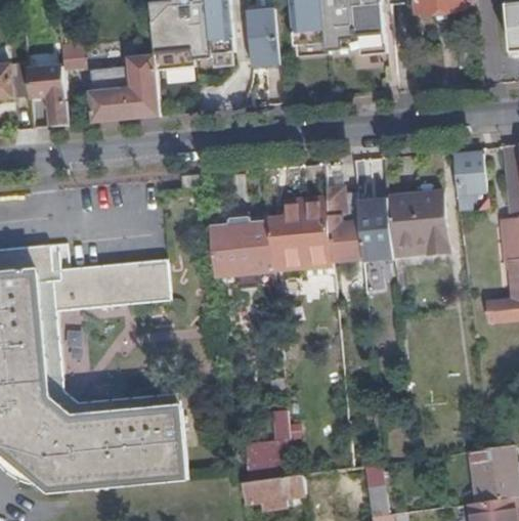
[(155,54),(156,70),(190,67),(189,59),(207,57),(206,54),(231,51),(225,0),(171,0),(171,2),(149,4),(155,54)]
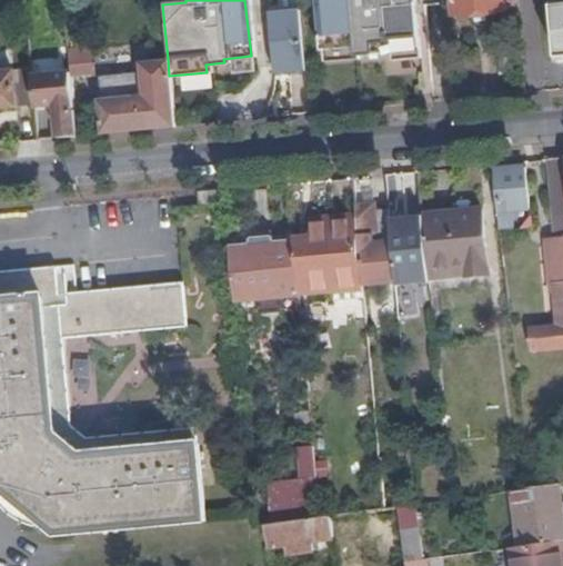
[(386,60),(415,58),(409,0),(310,0),(317,50),(350,48),(350,56),(386,52),(386,60)]
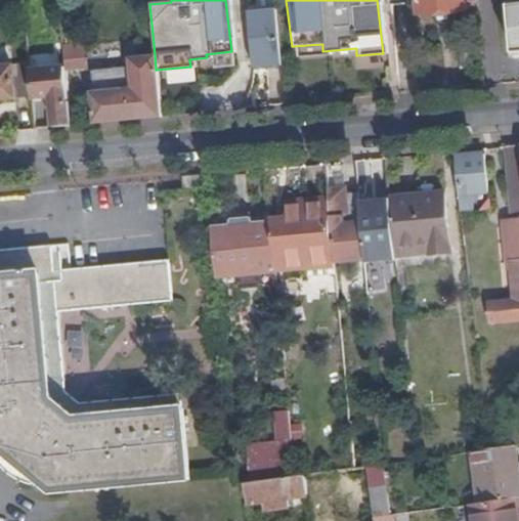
[(413,0),(415,13),(470,7),(469,0),(413,0)]
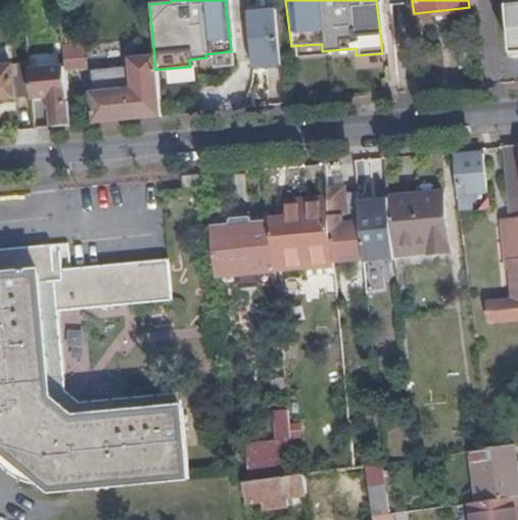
[(510,53),(517,52),(517,4),(505,6),(510,53)]
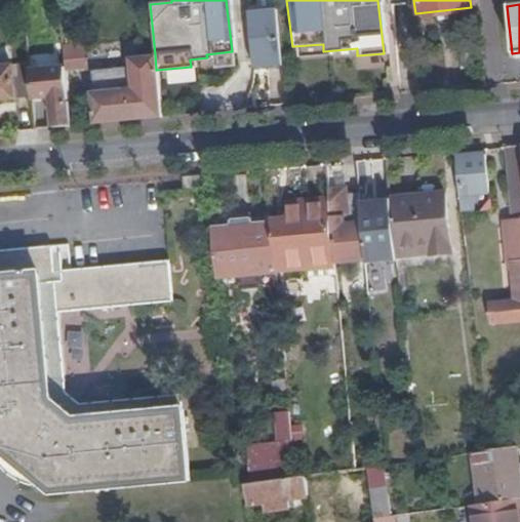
[(244,12),(249,69),(279,67),(274,9),(244,12)]
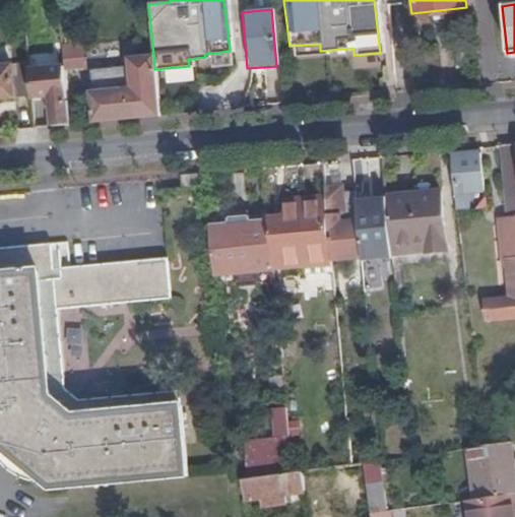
[(59,46),(61,59),(80,57),(79,44),(59,46)]
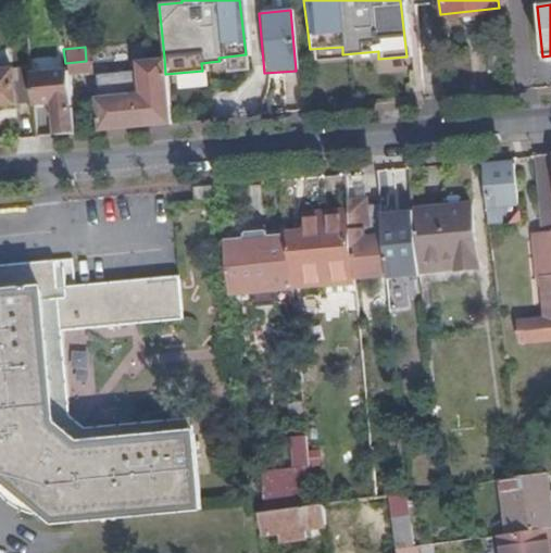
[(218,58),(220,61),(221,72),(248,70),(246,54),(218,58)]
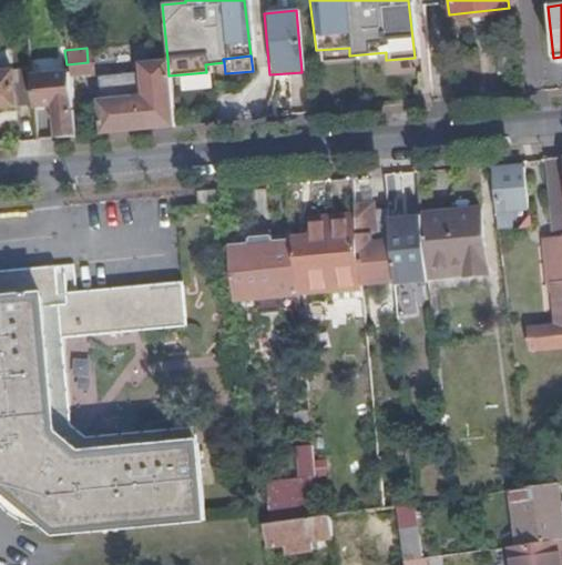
[(95,99),(99,132),(116,131),(174,125),(169,76),(167,59),(136,62),(136,72),(98,77),(100,99),(95,99)]
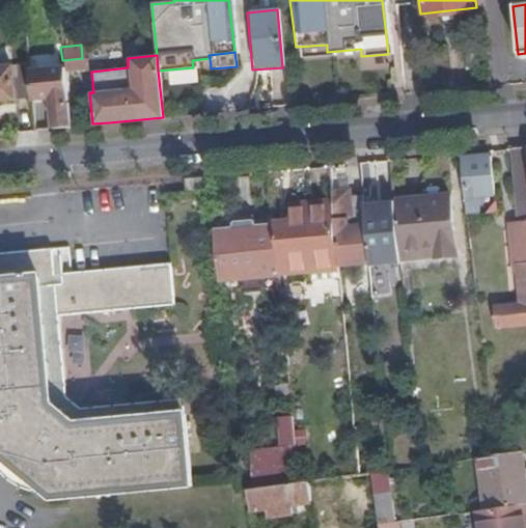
[(0,99),(10,98),(7,65),(6,65),(5,59),(0,60),(0,99)]
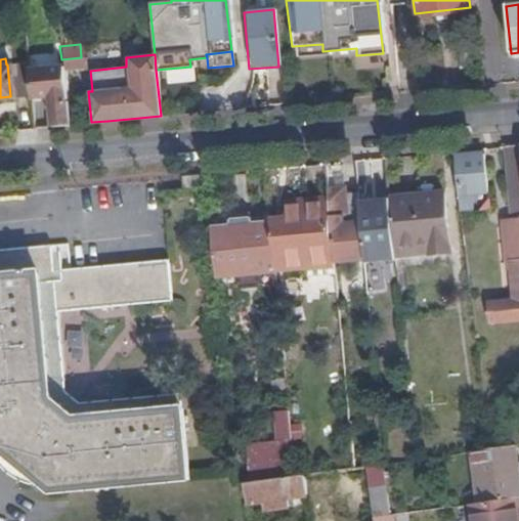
[(47,95),(50,127),(68,125),(61,66),(26,70),(29,97),(47,95)]
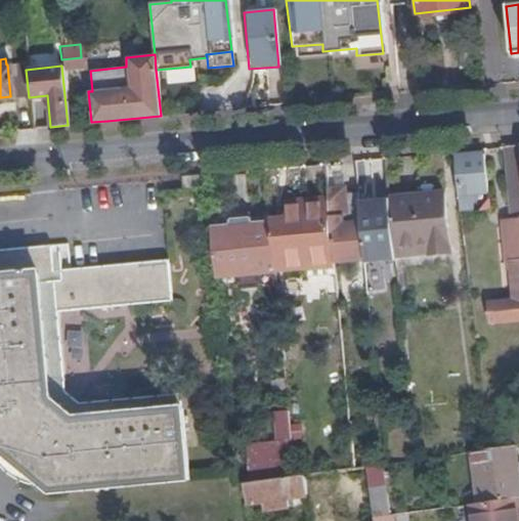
[(488,322),(518,318),(518,143),(502,145),(509,219),(507,220),(511,260),(508,260),(512,300),(486,302),(488,322)]
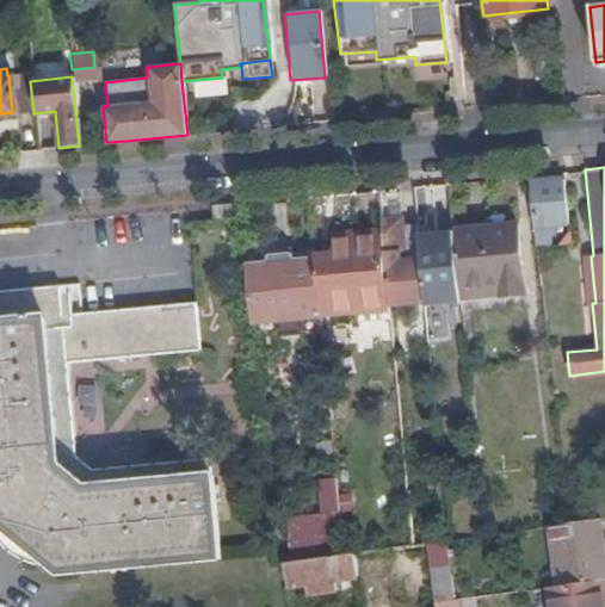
[(529,181),(536,245),(548,243),(548,223),(566,221),(562,179),(529,181)]
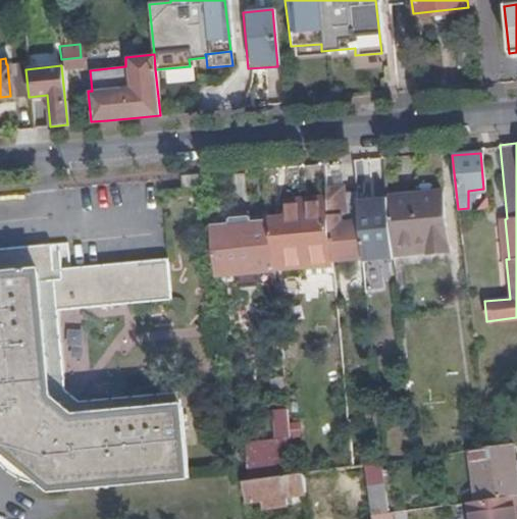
[(389,234),(385,196),(381,156),(366,157),(363,164),(370,236),(389,234)]
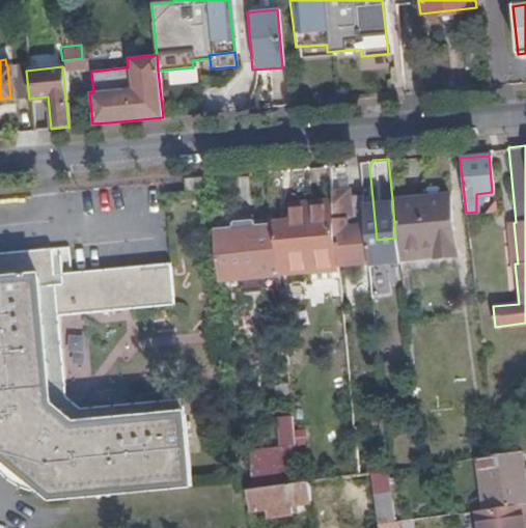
[(335,255),(336,265),(366,262),(363,224),(351,225),(348,189),(329,191),(330,205),(335,255)]
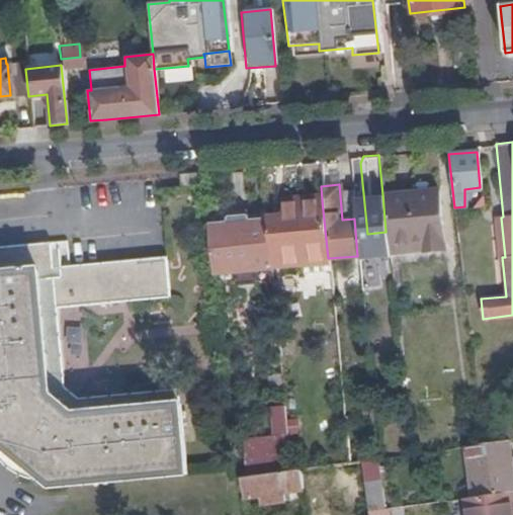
[(386,232),(387,245),(422,243),(422,250),(443,249),(437,190),(382,194),(386,232)]
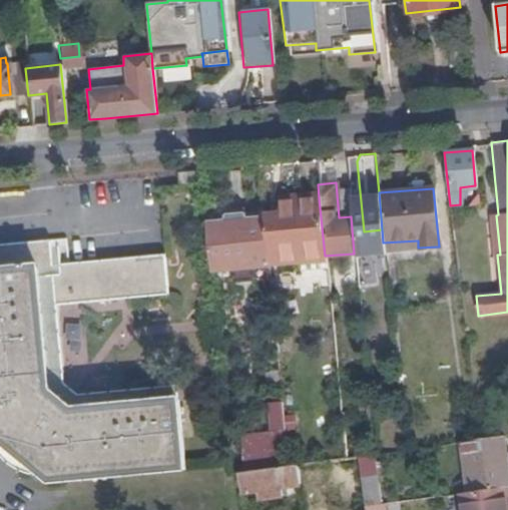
[(262,217),(266,262),(297,259),(296,249),(324,246),(319,198),(293,201),(293,197),(276,198),(278,216),(262,217)]
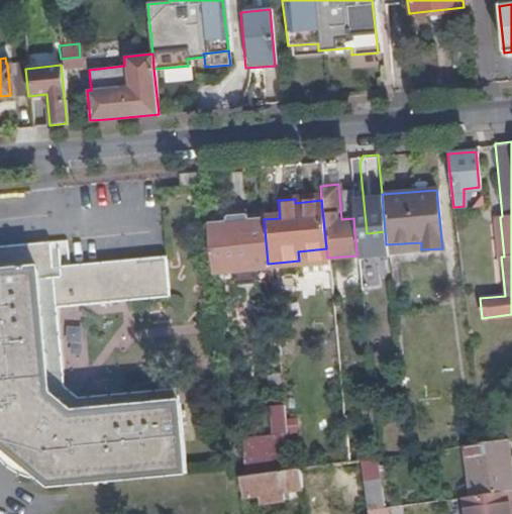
[(210,272),(268,267),(268,264),(264,219),(264,218),(206,224),(210,272)]
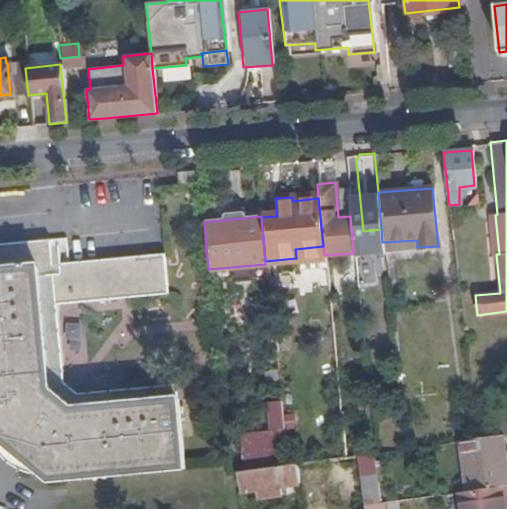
[(172,465),(166,382),(67,392),(53,379),(47,303),(157,292),(153,252),(47,262),(46,239),(0,244),(0,447),(4,451),(36,479),(172,465)]
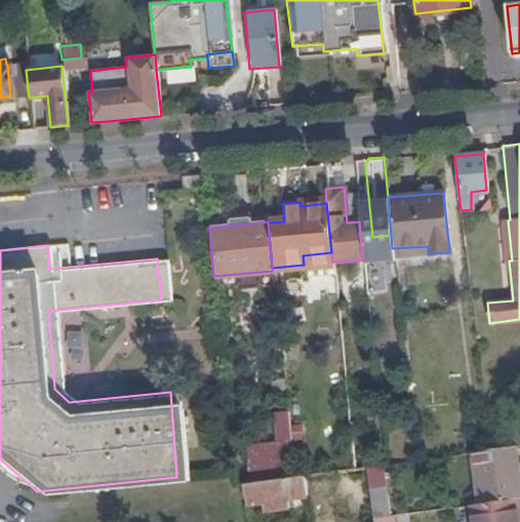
[(305,276),(332,274),(332,262),(331,252),(303,255),(304,265),(305,276)]
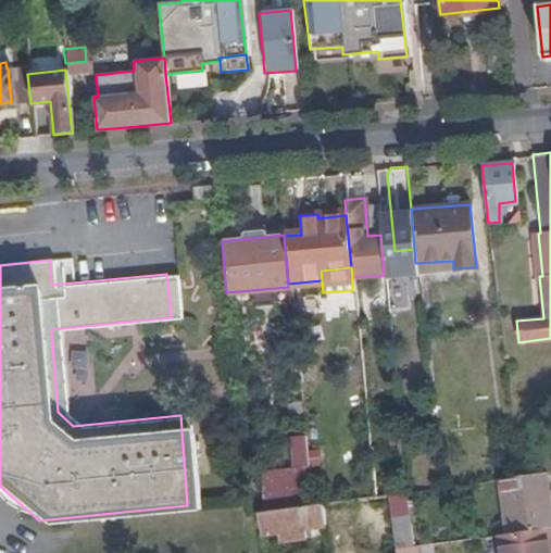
[(296,399),(282,400),(283,416),(297,415),(296,399)]
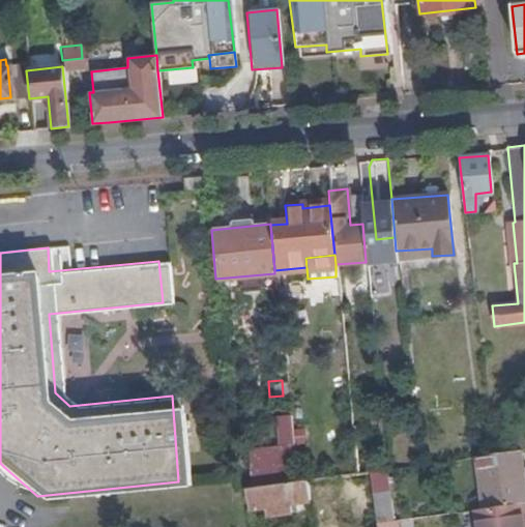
[(290,436),(287,410),(273,412),(275,437),(290,436)]
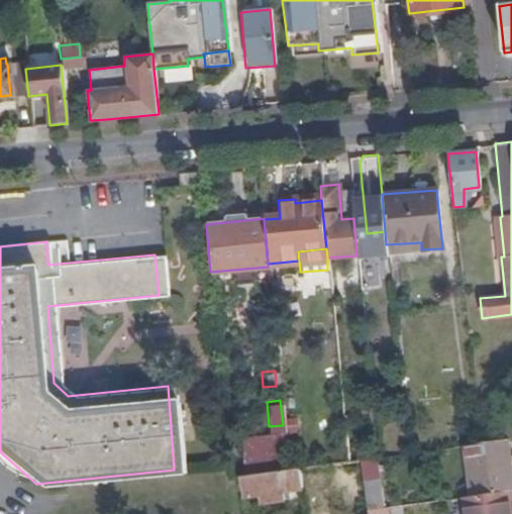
[(481,442),(464,445),(471,495),(504,490),(511,488),(505,439),(481,442)]
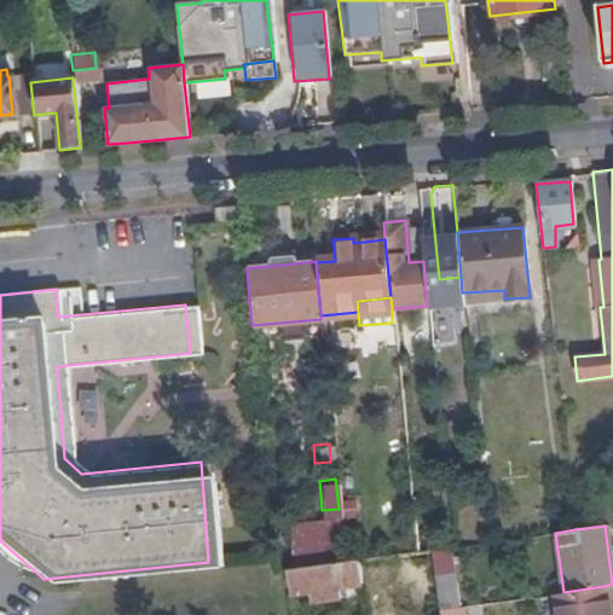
[(449,547),(431,550),(435,582),(454,579),(449,547)]
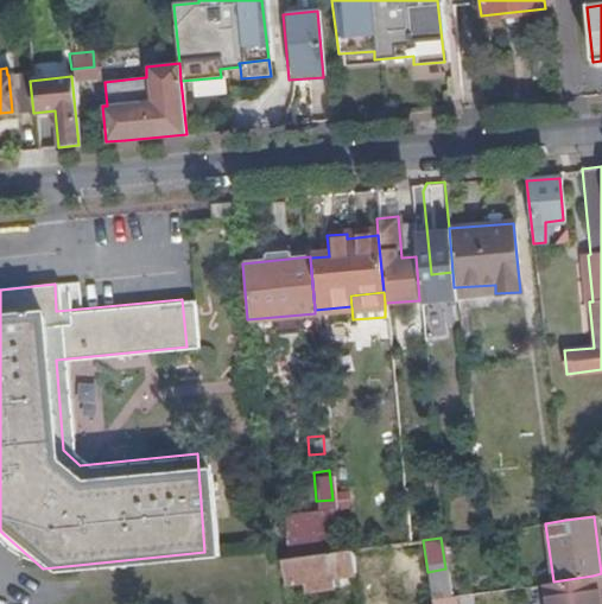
[(278,558),(282,582),(301,579),(302,587),(329,584),(328,576),(353,572),(349,550),(336,551),(278,558)]
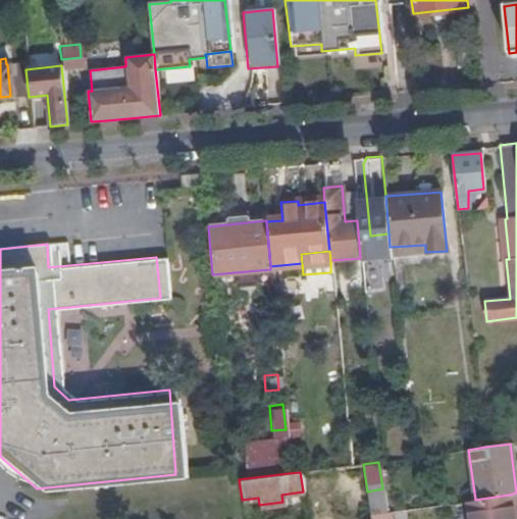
[(367,491),(370,514),(386,512),(382,488),(367,491)]
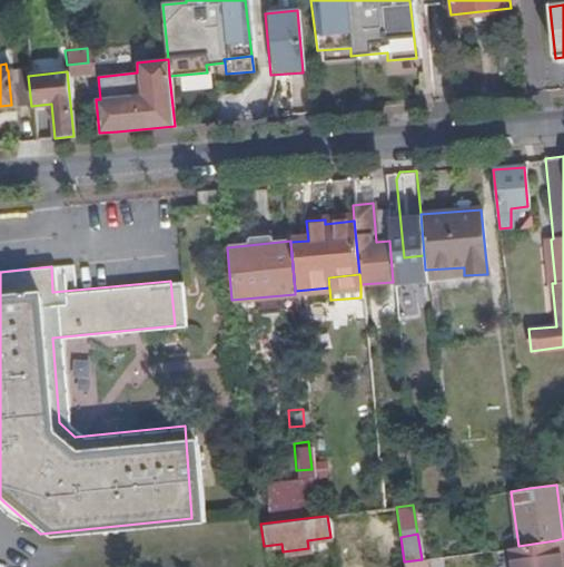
[(518,546),(508,547),(511,566),(560,566),(555,540),(518,546)]
